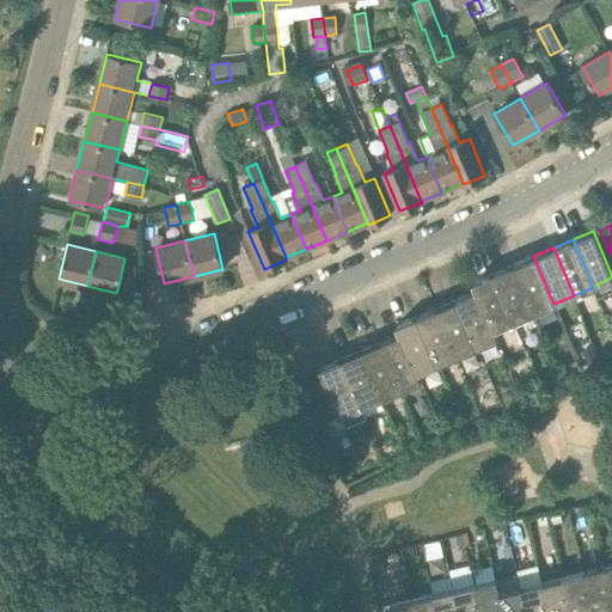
[(513,265),(533,312),(554,304),(533,256),(513,265)]
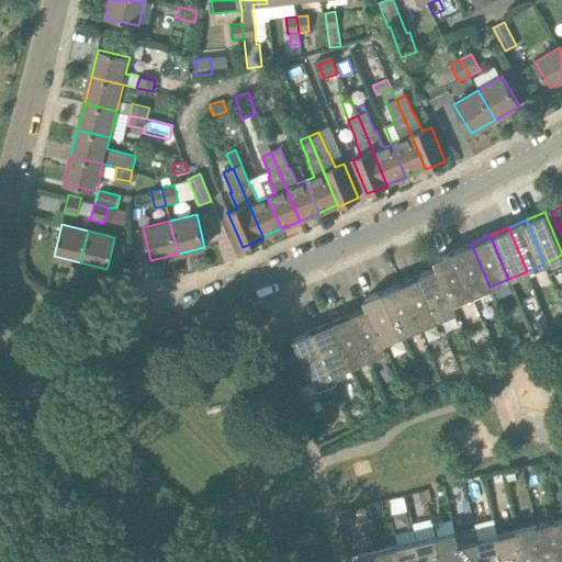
[(452,251),(471,294),(490,287),(471,244),(452,251)]
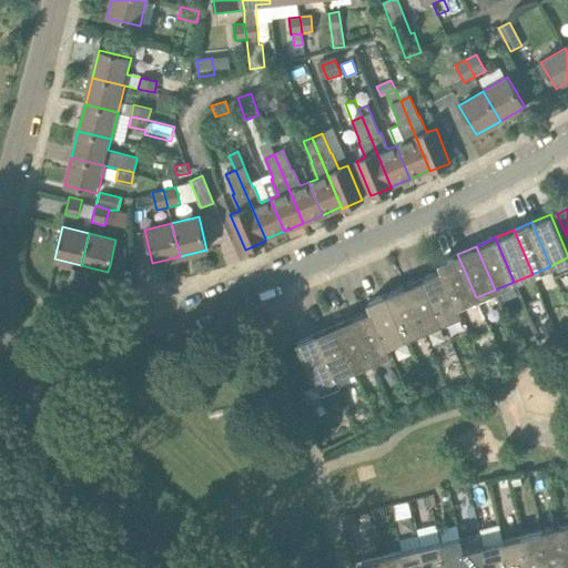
[(442,270),(457,305),(476,297),(457,254),(438,262),(442,270)]
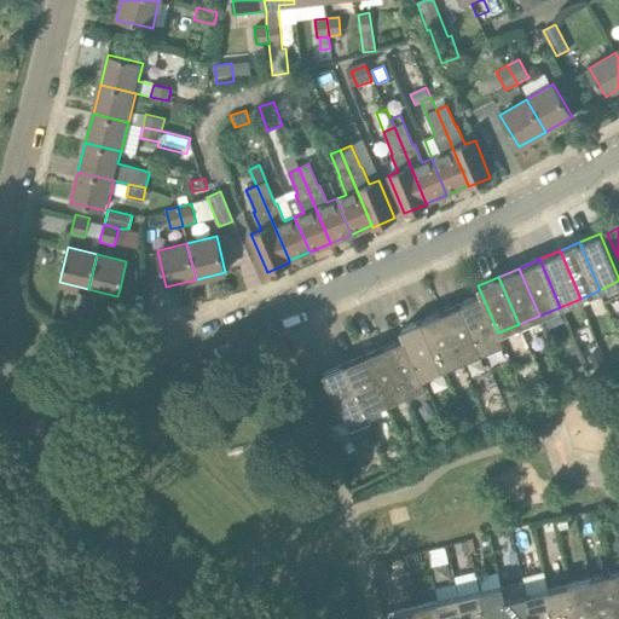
[(462,302),(482,351),(502,342),(498,333),(481,294),(462,302)]
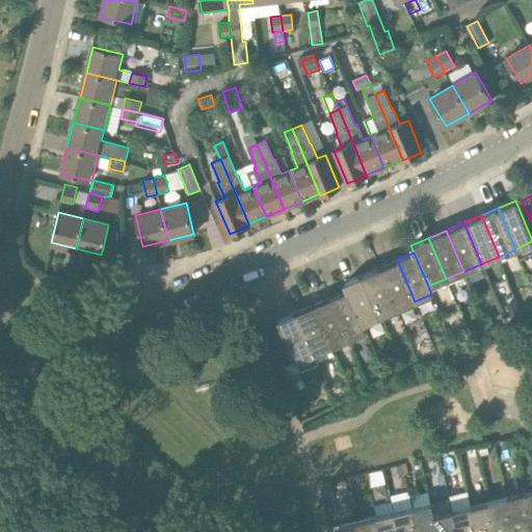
[(379,267),(398,309),(415,301),(397,260),(379,267)]
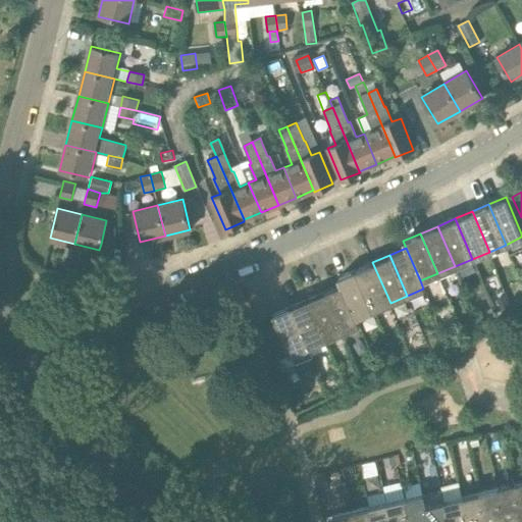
[(356,269),(373,310),(390,303),(372,262),(356,269)]
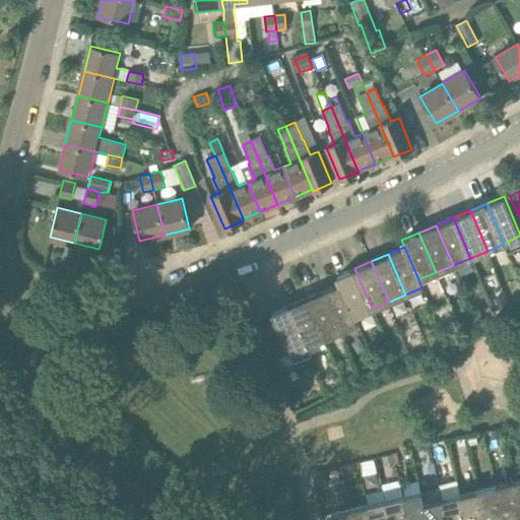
[(339,283),(354,316),(372,309),(354,268),(336,276),(339,283)]
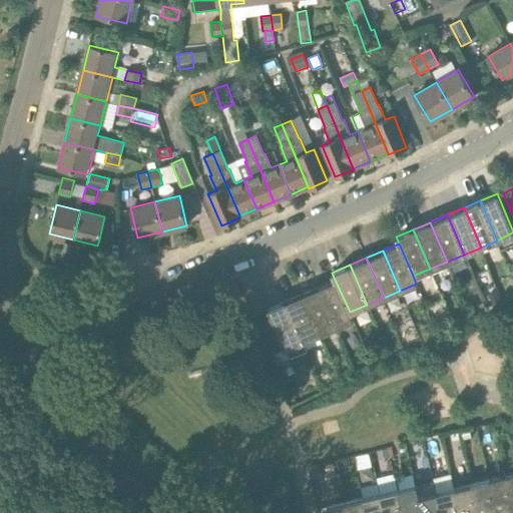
[(319,287),(336,328),(353,320),(350,312),(335,280),(319,287)]
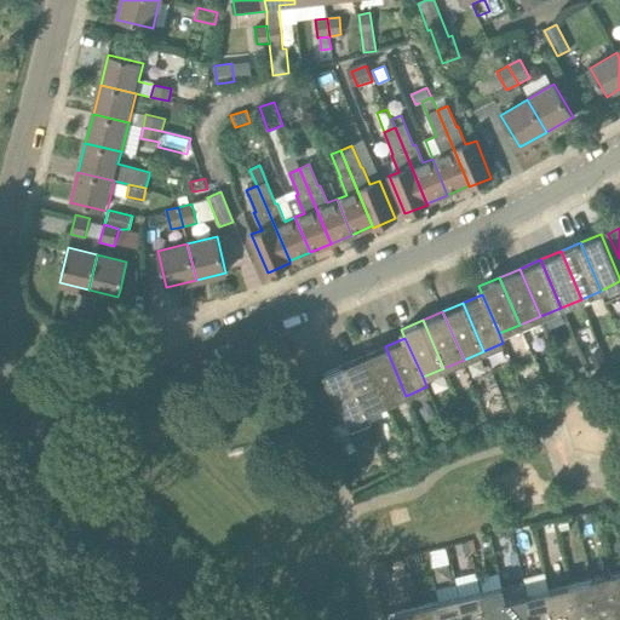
[(614,340),(602,345),(607,357),(619,352),(614,340)]
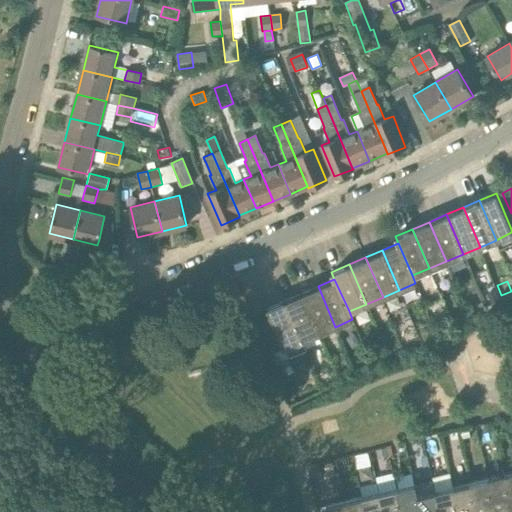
[(301,293),(319,334),(335,327),(318,286),(301,293)]
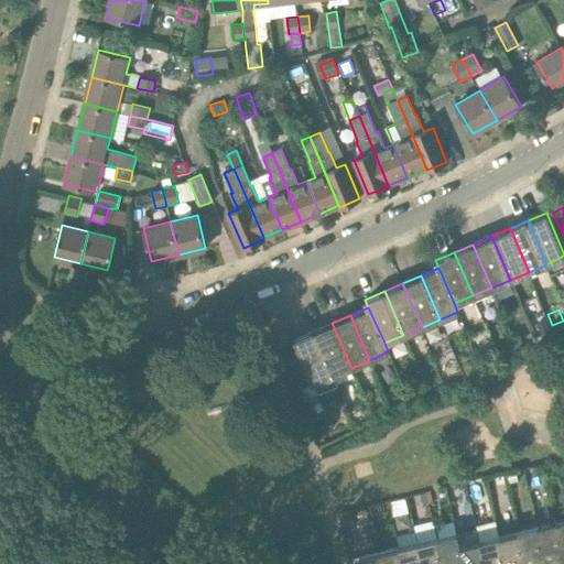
[(548,318),(535,323),(541,335),(552,331),(548,318)]
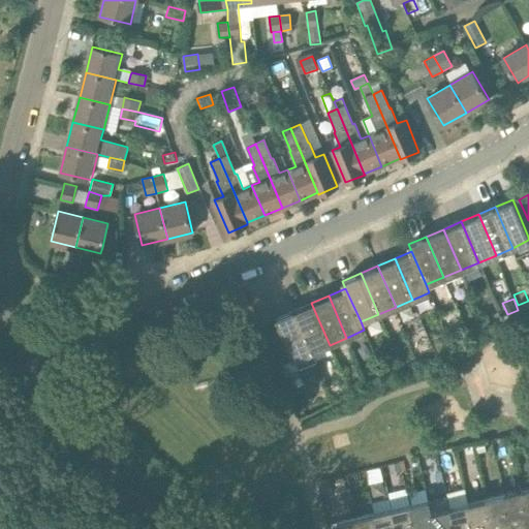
[(294,310),(312,352),(330,345),(311,303),(294,310)]
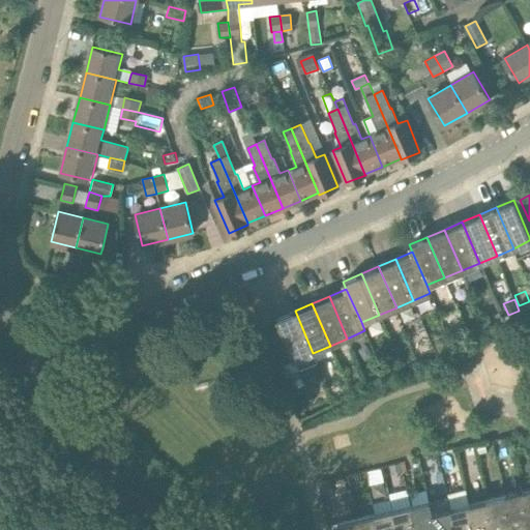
[(317,362),(313,353),(295,311),(276,319),(281,329),(271,333),(285,364),(294,360),(299,371),(317,362)]
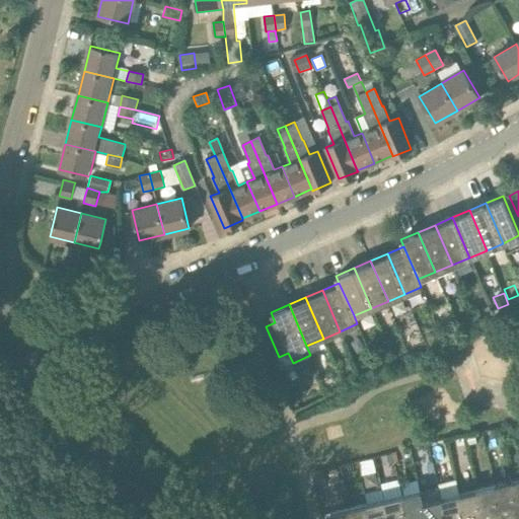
[(450,327),(440,331),(444,341),(454,337),(450,327)]
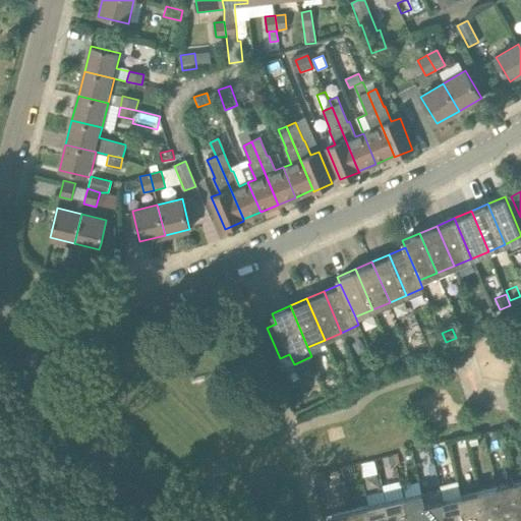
[(301,408),(297,402),(292,405),(295,411),(301,408)]
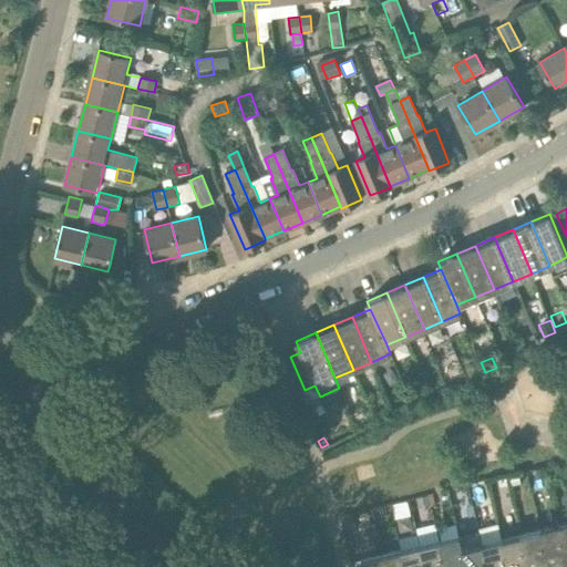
[(546,476),(544,467),(535,470),(537,477),(546,476)]
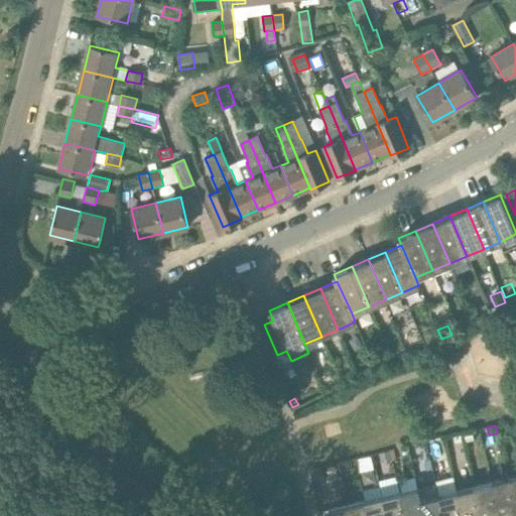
[(355,462),(357,471),(357,473),(373,469),(370,458),(355,462)]
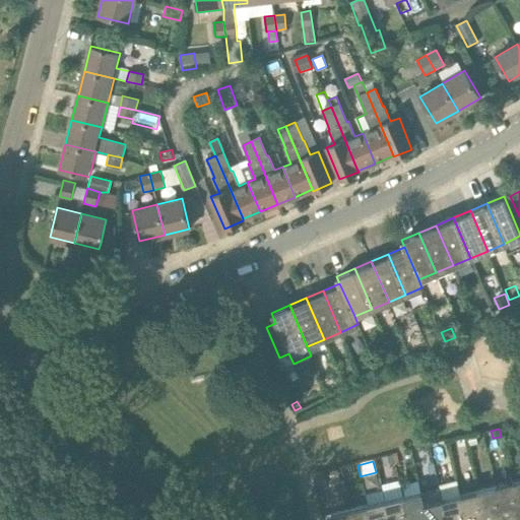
[(341,478),(360,474),(358,465),(339,469),(341,478)]
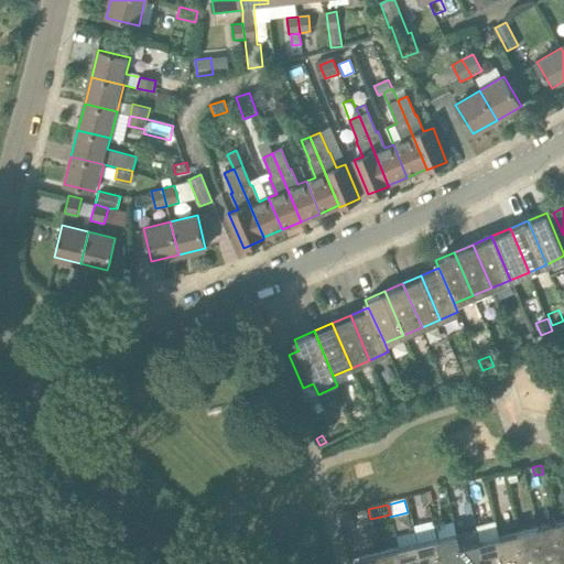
[(354,525),(350,512),(350,511),(339,514),(339,516),(343,529),(354,525)]
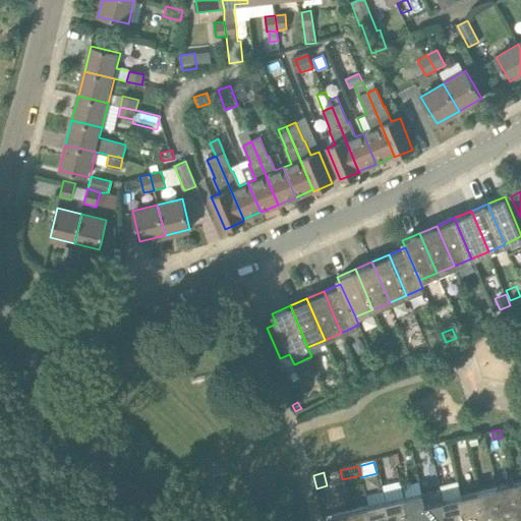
[(440,486),(441,490),(448,520),(466,520),(460,496),(457,481),(440,486)]
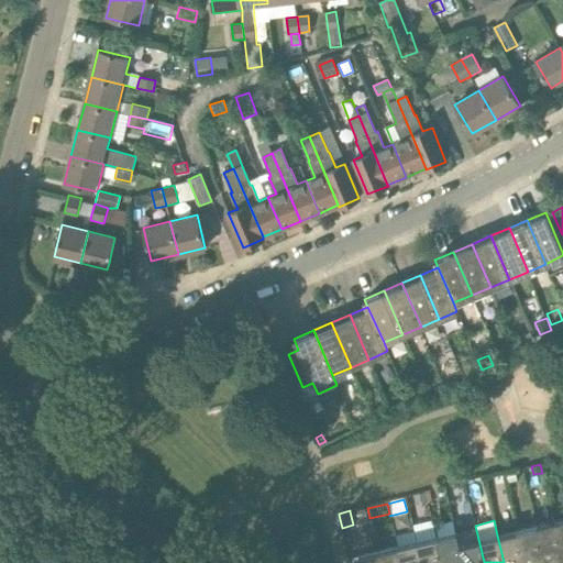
[(537,526),(545,562),(562,562),(562,551),(555,521),(537,526)]
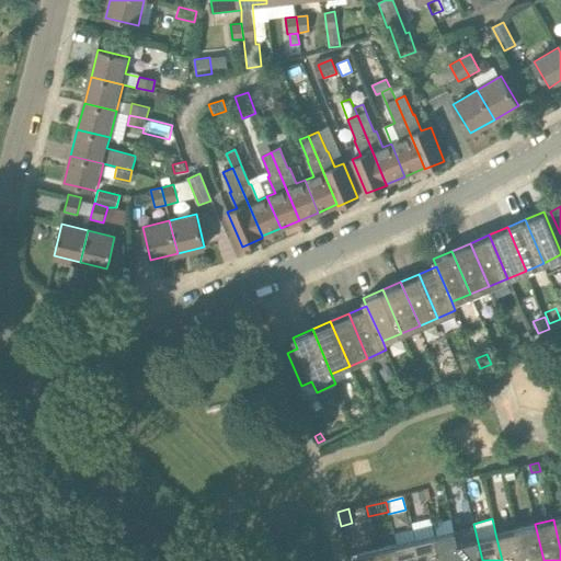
[(516,529),(523,560),(544,560),(535,524),(516,529)]
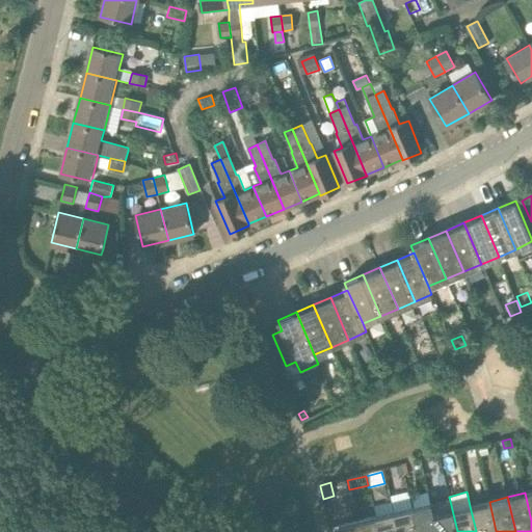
[(431,505),(437,531),(457,531),(450,501),(431,505)]
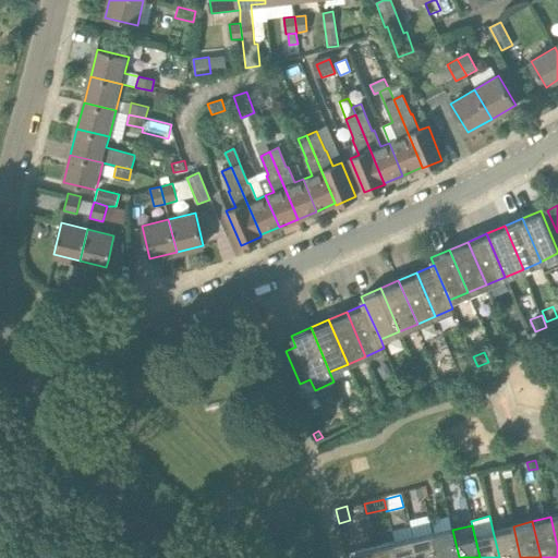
[(493,531),(499,557),(520,557),(513,526),(493,531)]
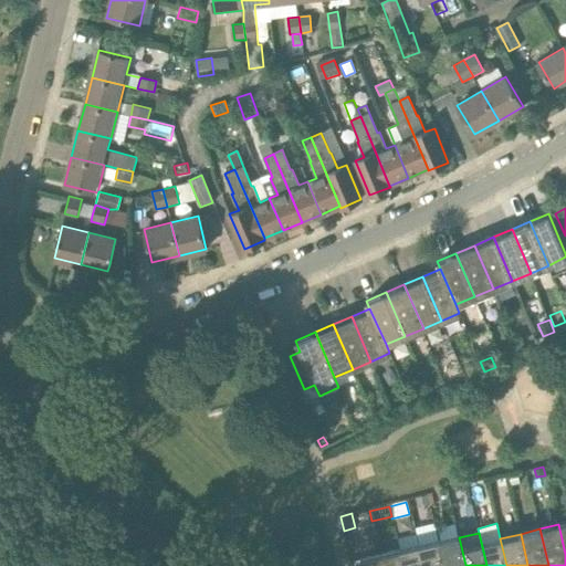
[(439,541),(444,565),(465,565),(459,537),(458,535),(439,541)]
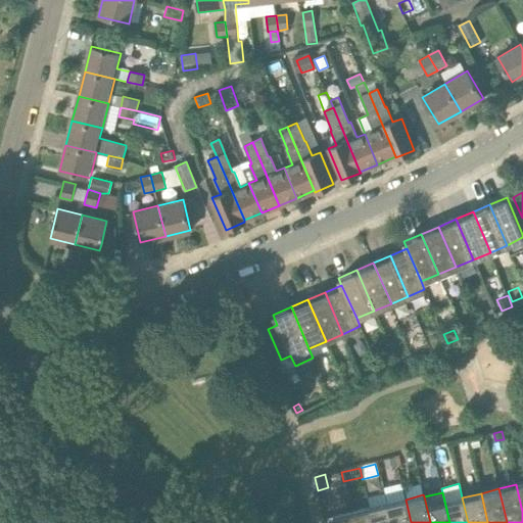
[(388,504),(392,522),(411,522),(406,500),(388,504)]
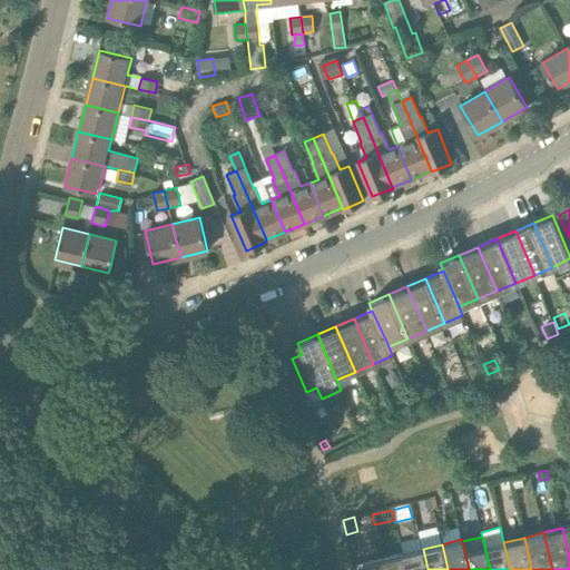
[(403,553),(406,569),(428,569),(423,549),(403,553)]
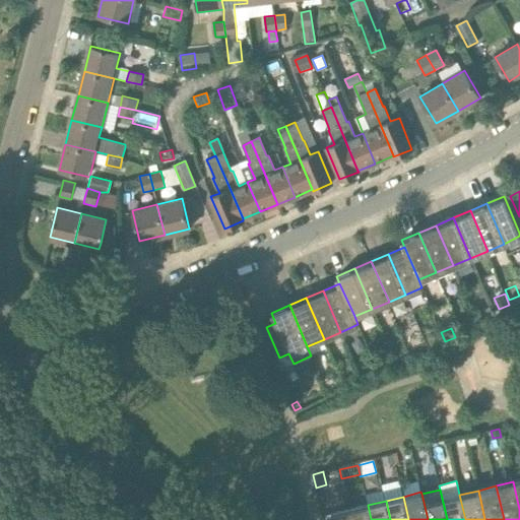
[(350,509),(352,519),(371,519),(368,505),(350,509)]
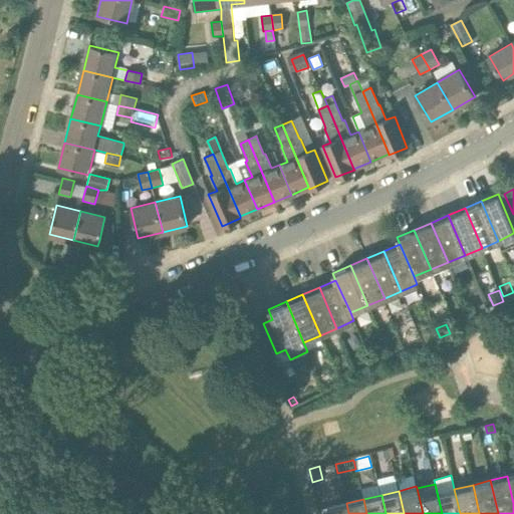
[(348,513),(346,503),(327,508),(328,513),(348,513)]
